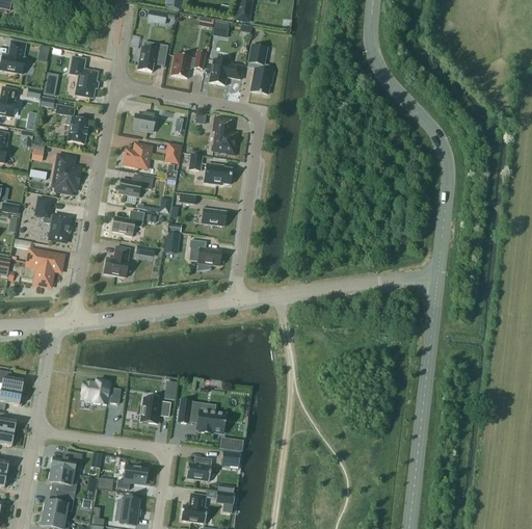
[(238,0),(235,18),(247,20),(250,0),(238,0)]
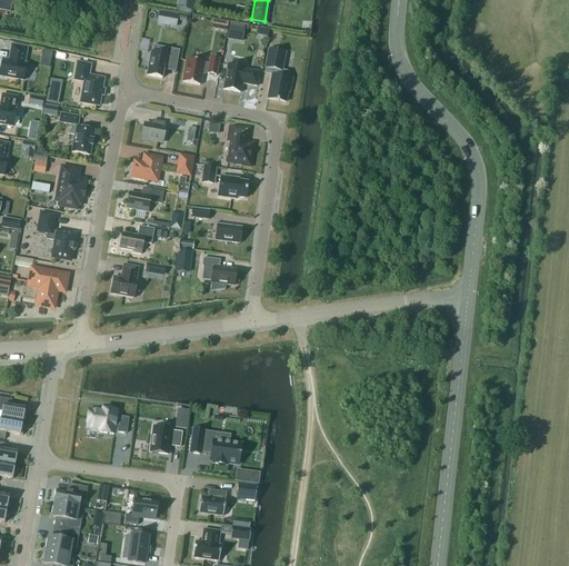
[(159,9),(157,20),(177,23),(179,12),(159,9)]
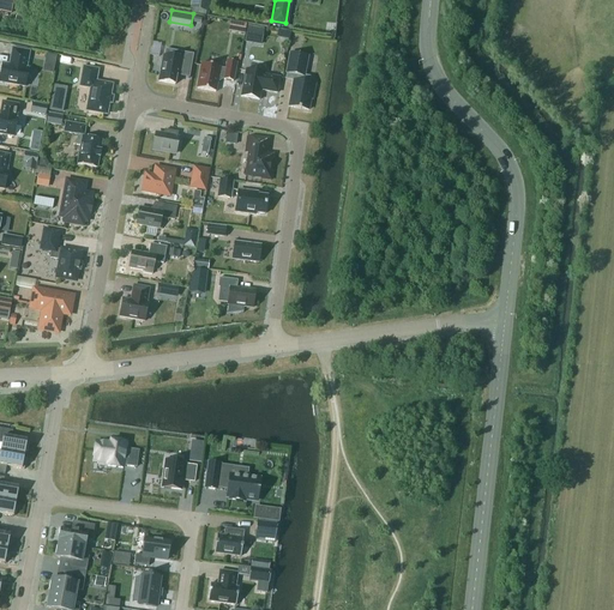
[(239,19),(236,28),(245,29),(246,22),(239,19)]
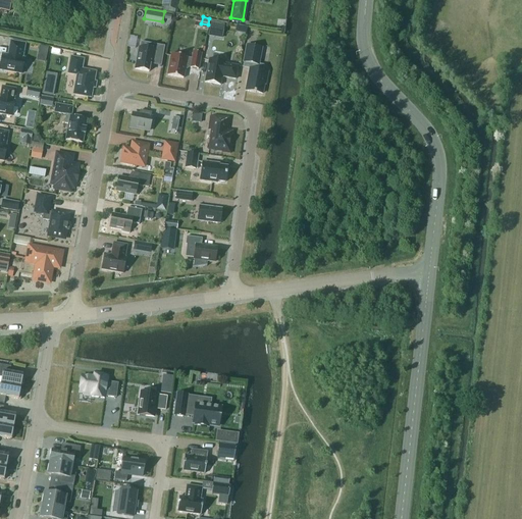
[(208,34),(222,36),(224,22),(210,19),(208,34)]
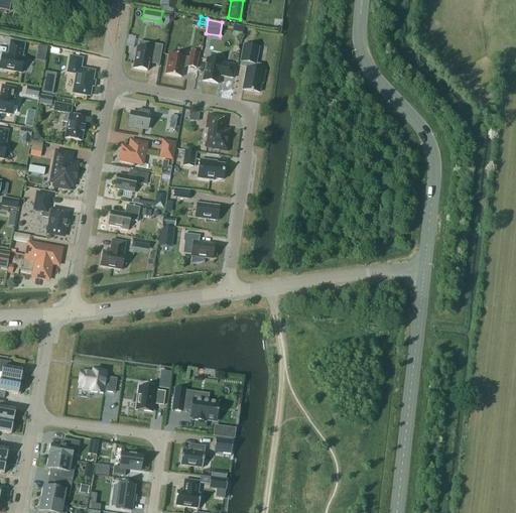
[(242,30),(243,24),(234,22),(232,28),(242,30)]
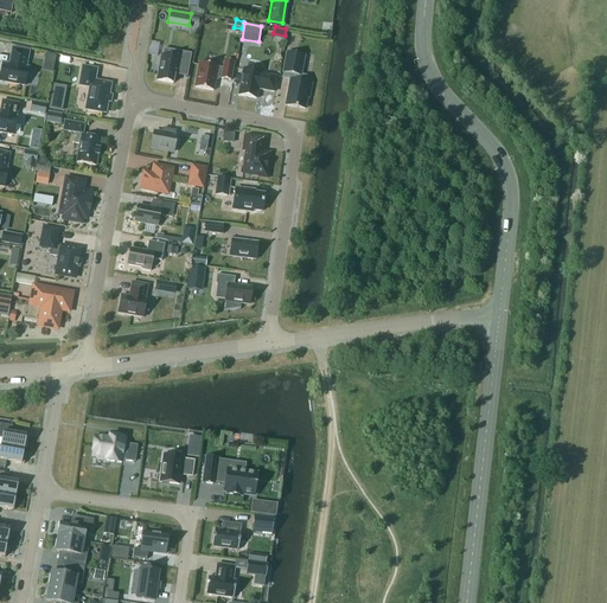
[(158,52),(158,39),(148,38),(148,52),(158,52)]
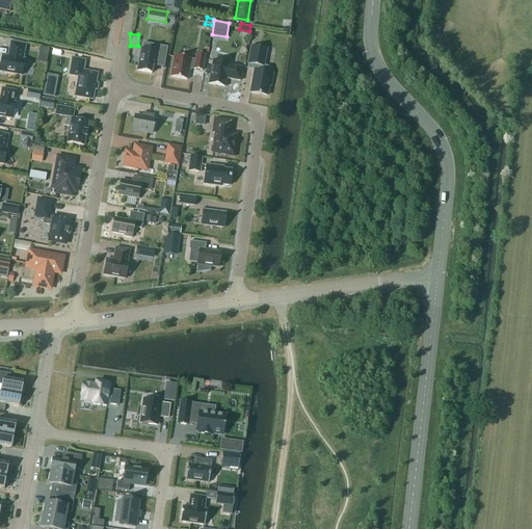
[(0,68),(22,73),(25,57),(23,56),(25,43),(10,40),(8,54),(2,53),(1,60),(0,60),(0,68)]
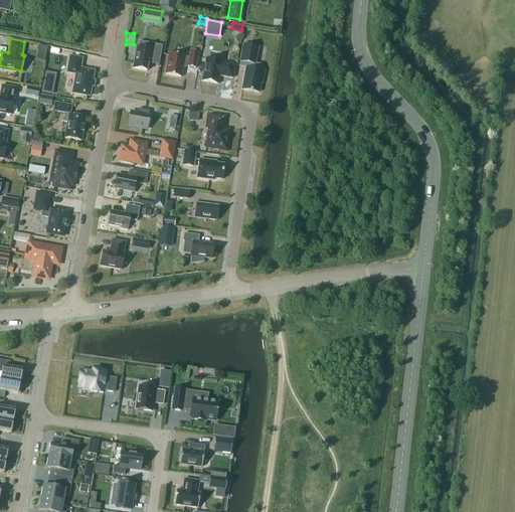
[(137,44),(133,65),(147,68),(148,61),(159,63),(163,43),(139,38),(138,44),(137,44)]
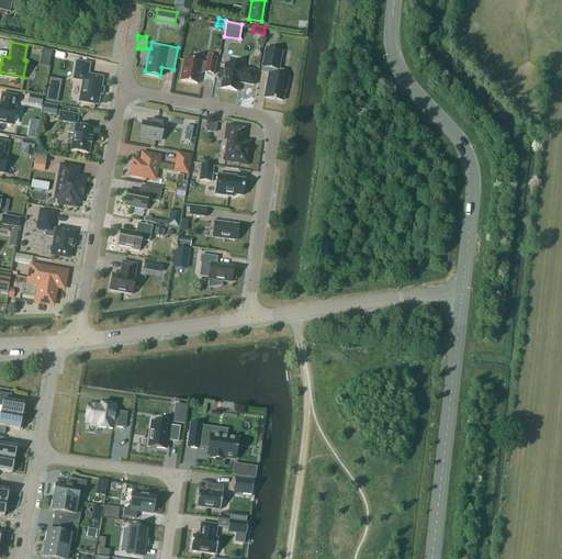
[(276,97),(282,98),(284,88),(285,88),(289,75),(283,74),(284,68),(279,67),(282,48),(266,46),(262,65),(269,66),(263,96),(276,97)]
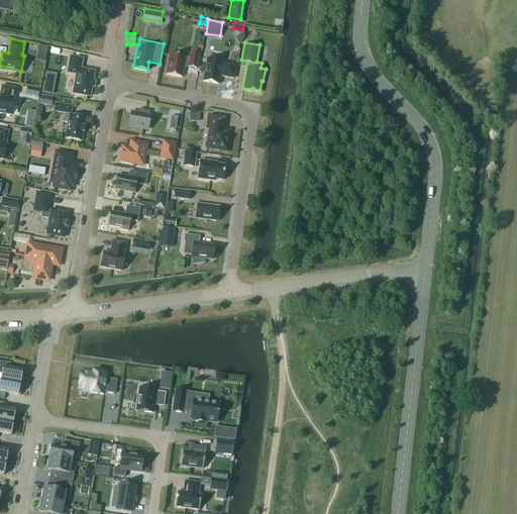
[(41,43),(39,50),(46,53),(47,45),(41,43)]
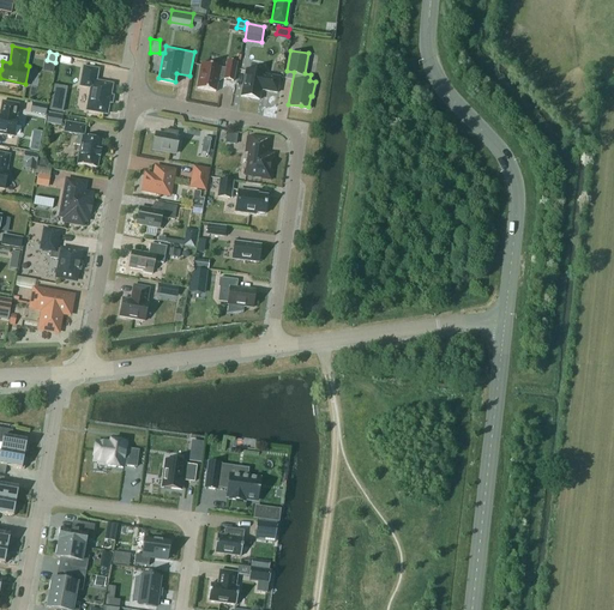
[(197,85),(216,89),(218,76),(224,76),(224,77),(233,78),(236,59),(227,58),(226,66),(220,65),(221,64),(202,61),(197,85)]
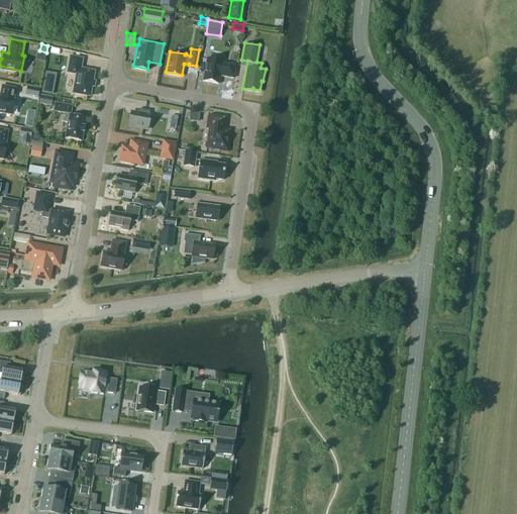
[(68,70),(77,72),(73,91),(90,94),(94,69),(81,67),(83,57),(71,55),(68,70)]
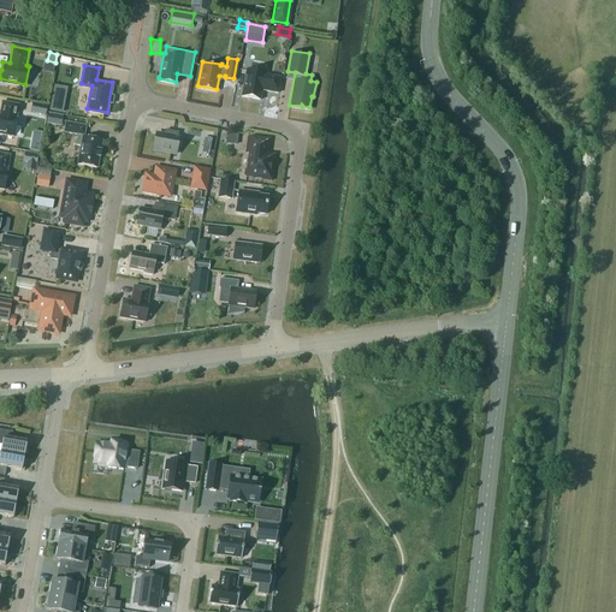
[(265,71),(247,67),(242,94),(260,97),(262,87),(266,88),(278,90),(280,76),(265,72),(265,71)]
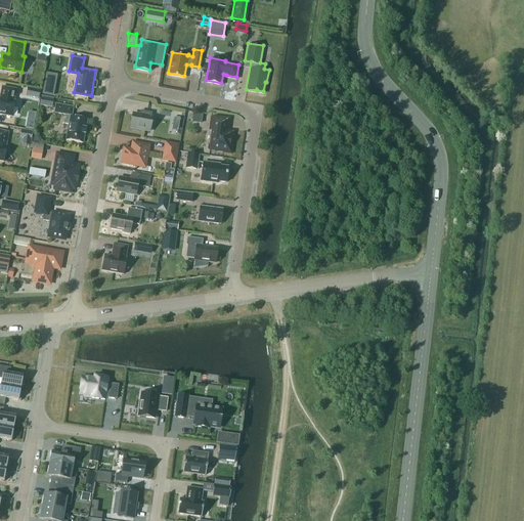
[(0,112),(11,114),(14,98),(13,98),(15,87),(2,84),(0,94),(0,112)]
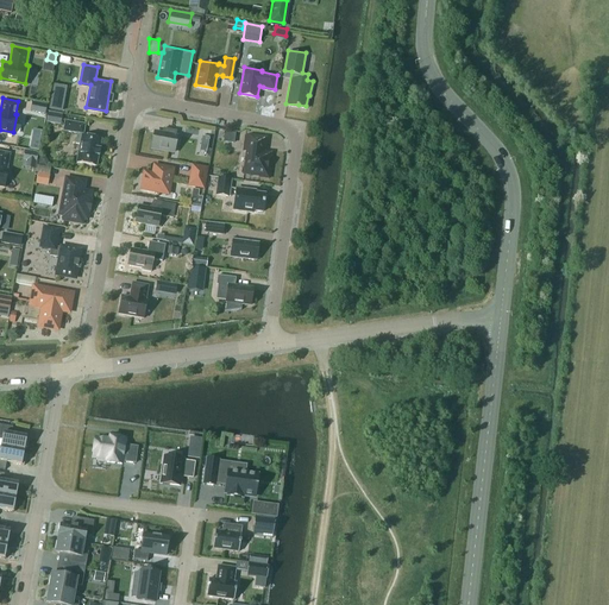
[(48,101),(35,99),(32,111),(45,113),(48,101)]
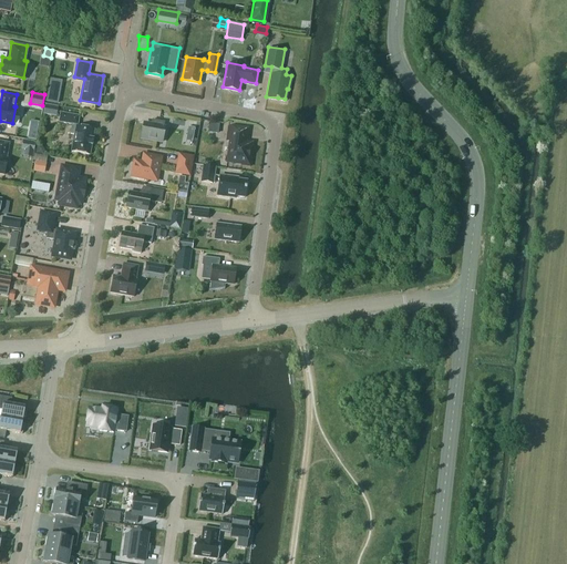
[(43,111),(57,113),(58,104),(44,101),(43,111)]
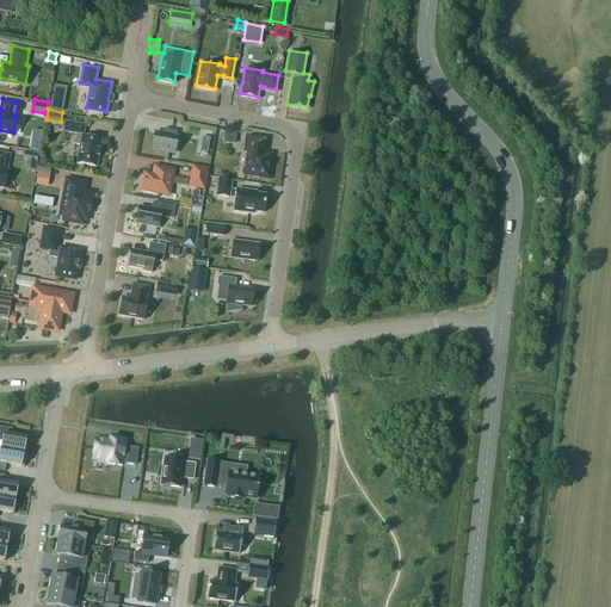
[(76,160),(97,163),(102,137),(82,134),(85,122),(66,118),(63,128),(78,130),(75,141),(80,142),(76,160)]
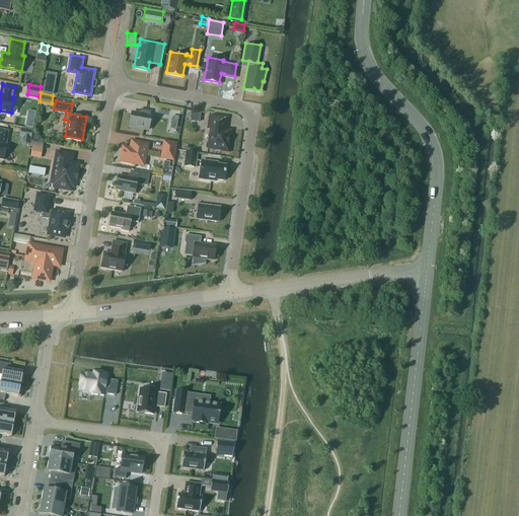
[(138,112),(132,111),(129,124),(148,128),(151,115),(149,114),(150,109),(139,107),(138,112)]
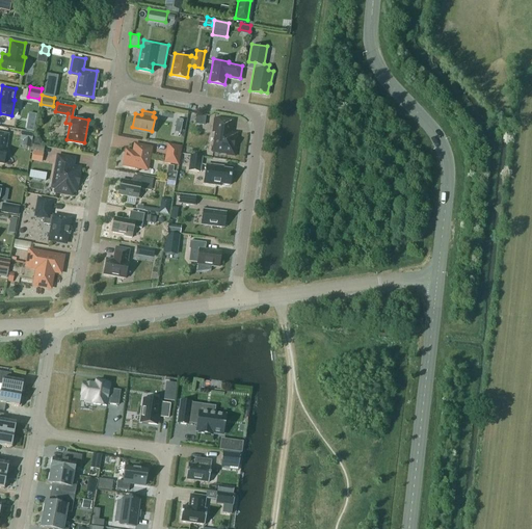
[(196,123),(205,124),(206,115),(197,114),(196,123)]
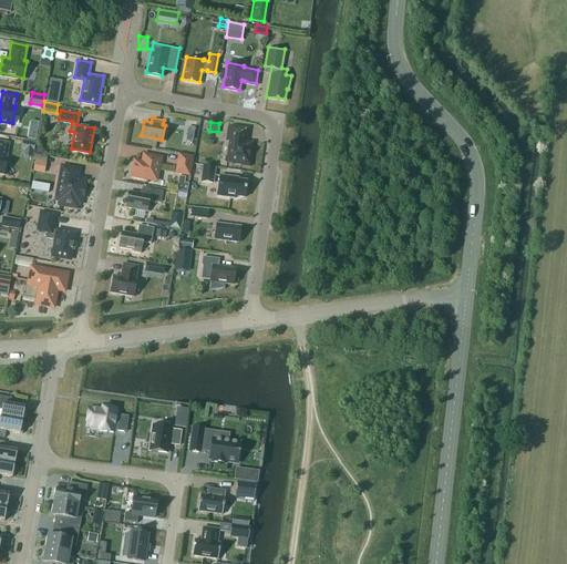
[(247,126),(228,124),(227,137),(229,139),(227,160),(241,161),(241,163),(250,164),(251,155),(250,154),(251,141),(245,140),(247,126)]
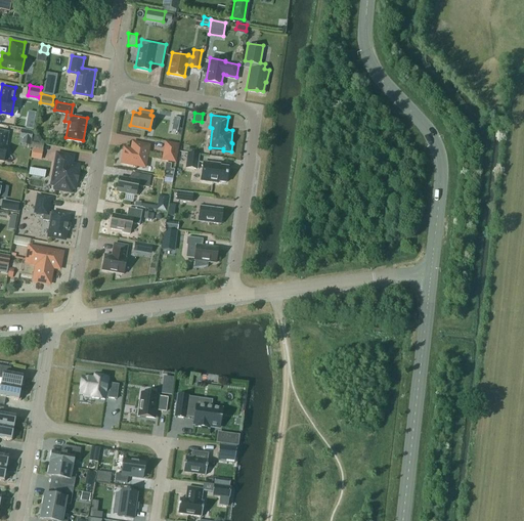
[(0,158),(4,159),(6,143),(8,130),(0,128),(0,158)]
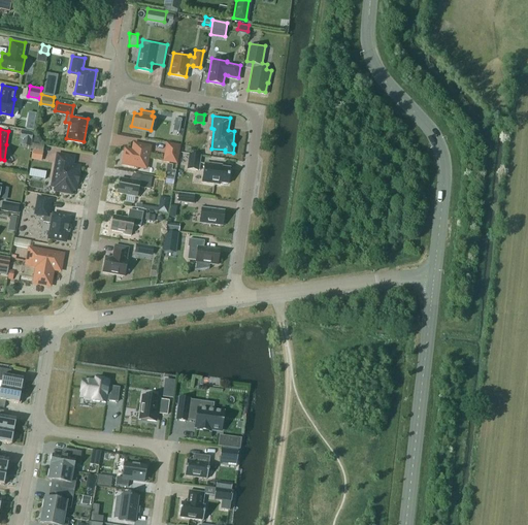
[(33,131),(22,129),(20,138),(31,140),(33,131)]
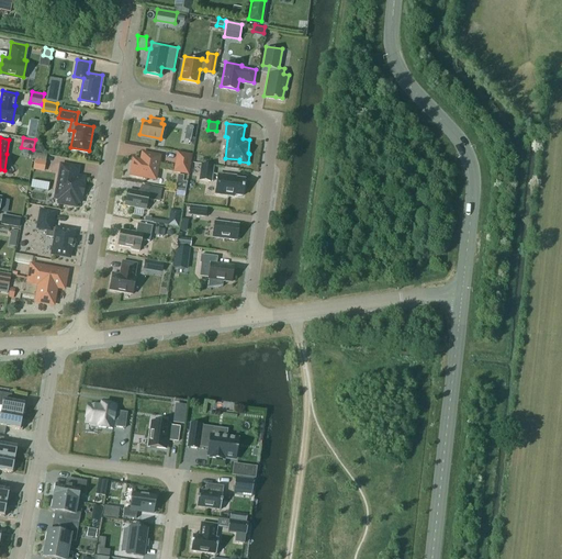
[(131,172),(155,177),(159,154),(143,151),(142,158),(133,157),(131,172)]
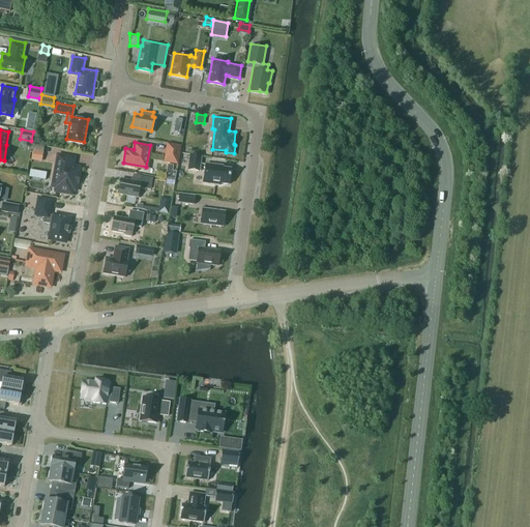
[(165,159),(177,162),(180,145),(168,142),(165,159)]
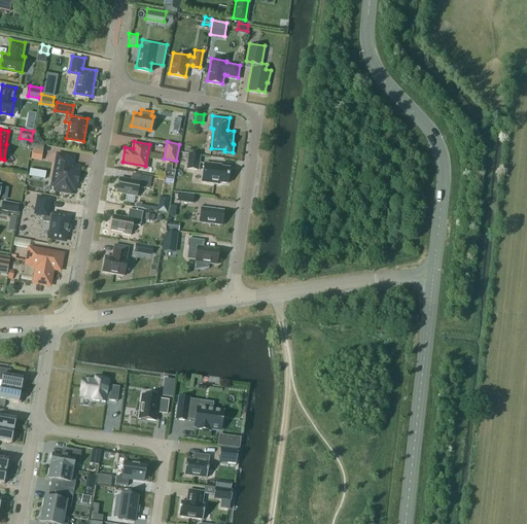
[(41,150),(32,149),(31,158),(39,160),(41,150)]
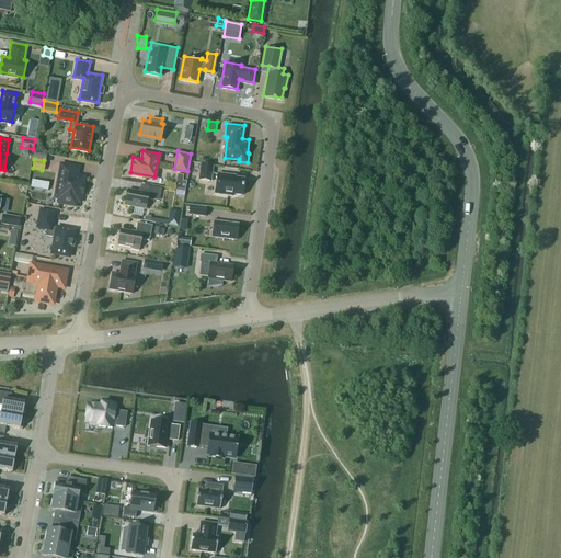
[(198,178),(212,179),(213,162),(201,161),(198,178)]
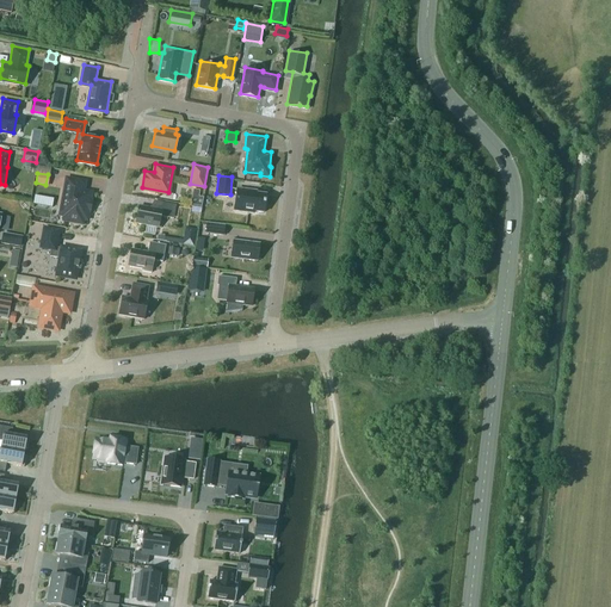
[(86,217),(91,191),(82,190),(85,180),(67,177),(61,212),(65,212),(65,217),(81,221),(82,216),(86,217)]
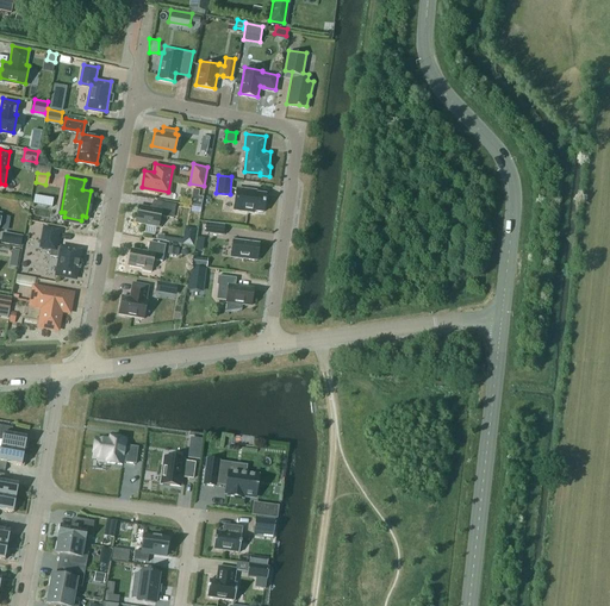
[(266,192),(256,191),(256,188),(236,186),(234,207),(253,211),(254,208),(263,210),(266,192)]
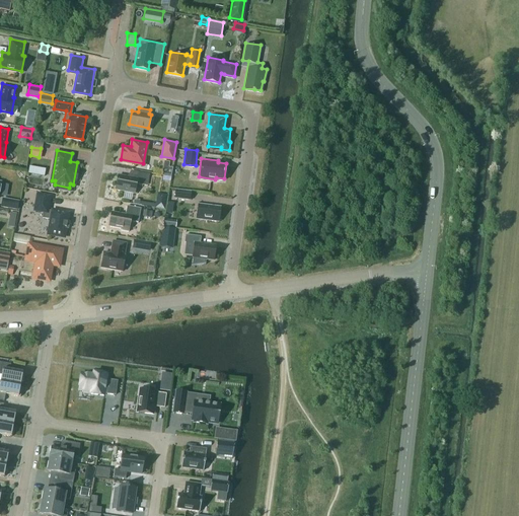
[(172,161),(163,160),(161,176),(170,177),(172,161)]
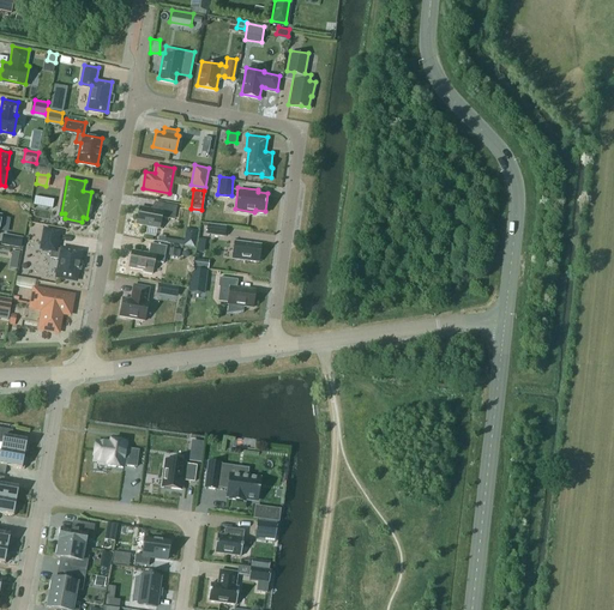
[(54,197),(35,194),(34,201),(53,205),(54,197)]
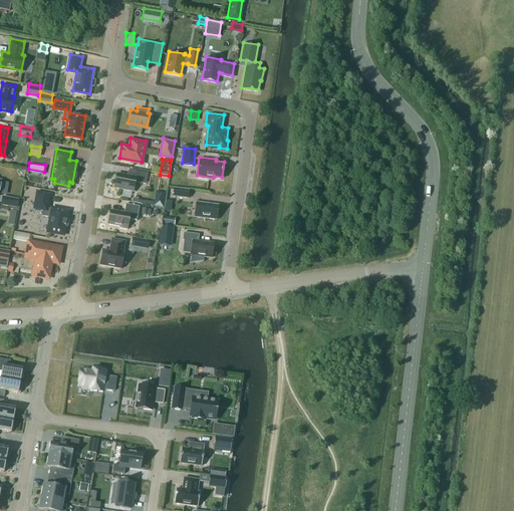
[(135,175),(116,172),(114,186),(134,190),(135,180),(146,182),(148,171),(136,169),(135,175)]
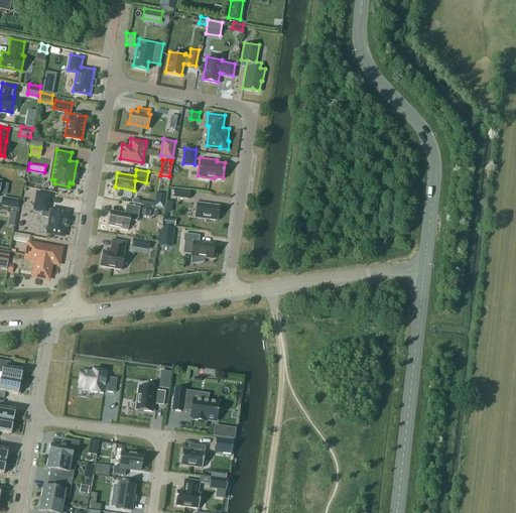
[(172,195),(188,197),(189,187),(173,185),(172,195)]
